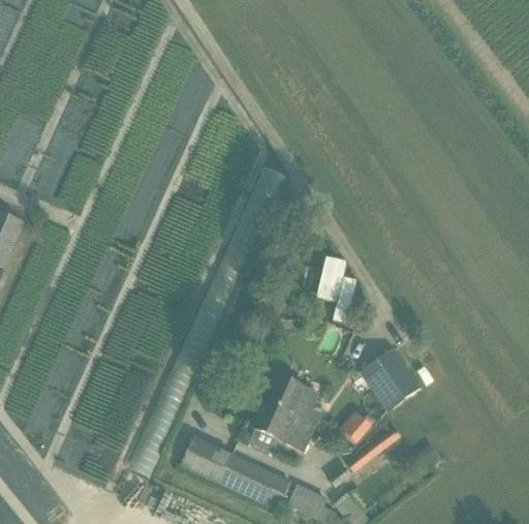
[(263,166),(115,523),(142,523),(286,176),(263,166)]
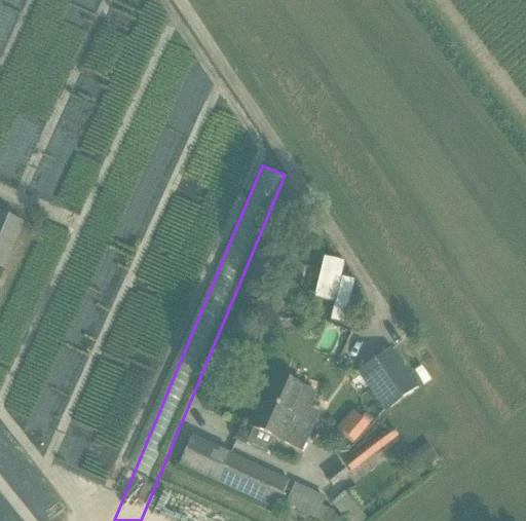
[(24,219),(6,213),(0,210),(0,262),(6,265),(24,219)]
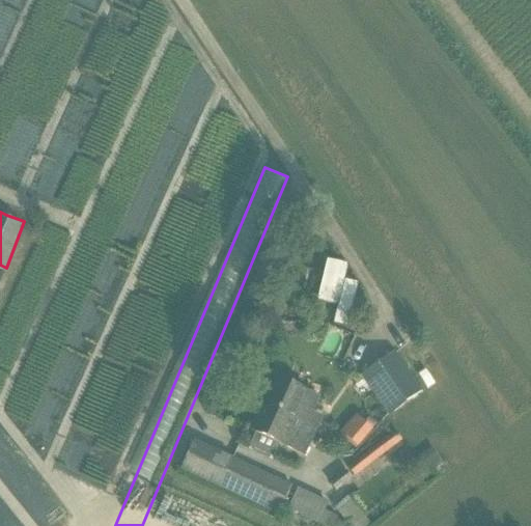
[(326,258),(316,299),(338,304),(334,322),(347,325),(358,281),(344,278),(347,264),(326,258)]
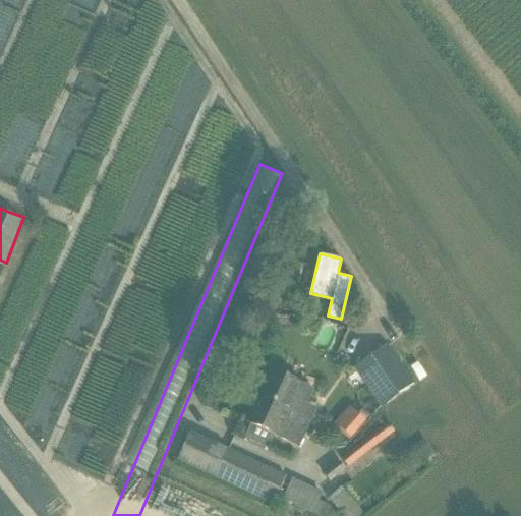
[(387,341),(354,364),(367,383),(381,402),(413,380),(398,358),(387,341)]
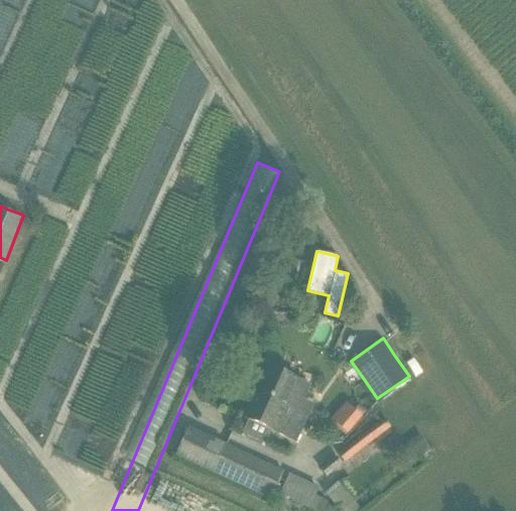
[(244,426),(242,430),(265,441),(271,427),(285,433),(294,438),(300,425),(309,405),(300,401),(308,382),(307,381),(307,382),(269,365),(263,378),(257,390),(245,415),(248,417),(244,426)]
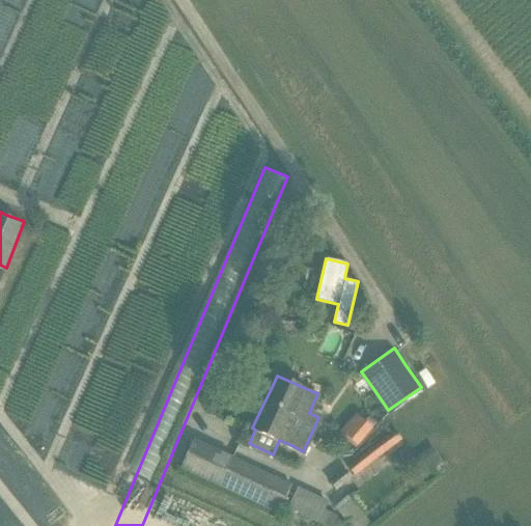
[(356,412),(340,430),(357,443),(371,425),(356,412)]
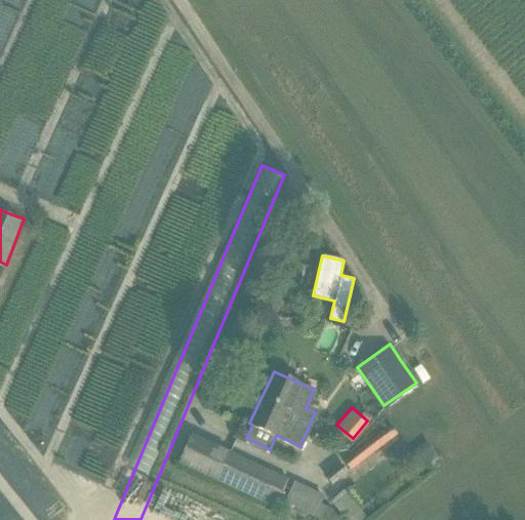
[(350,469),(397,434),(390,425),(344,460),(350,469)]
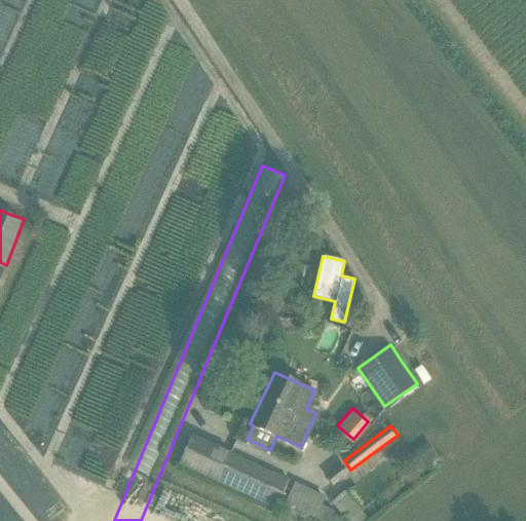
[(290,478),(191,433),(177,461),(275,508),(290,478)]
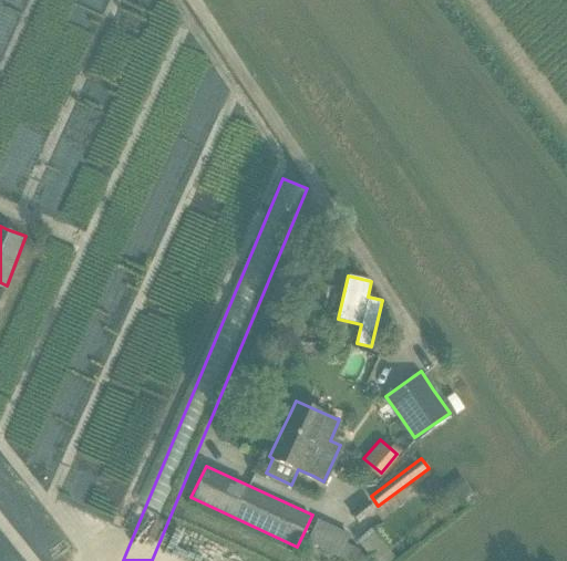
[(358,519),(374,506),(369,498),(352,511),(358,519)]
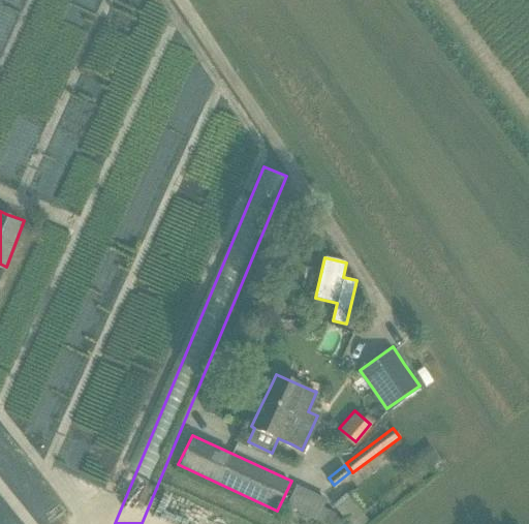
[(298,483),(287,504),(315,518),(324,521),(328,523),(334,509),(331,507),(321,503),(325,495),(298,483)]
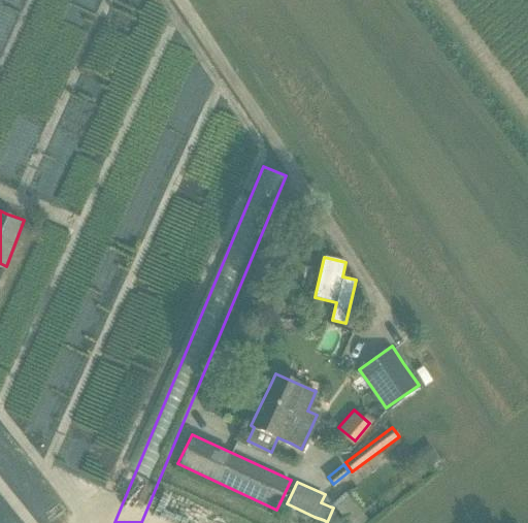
[(354,495),(340,507),(354,522),(374,522),(376,522),(354,495)]
